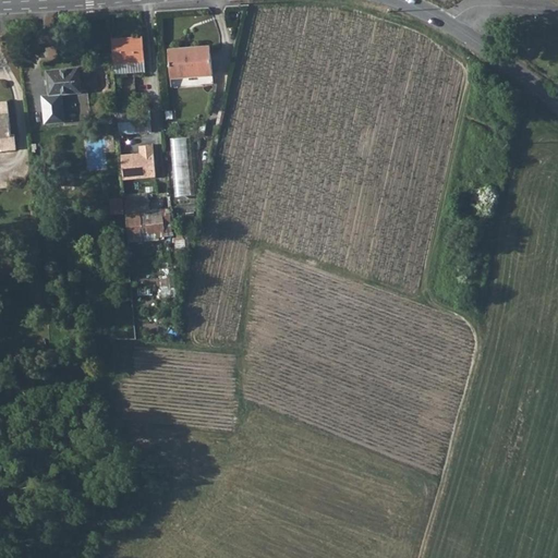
[(145,60),(143,36),(111,39),(113,63),(145,60)]
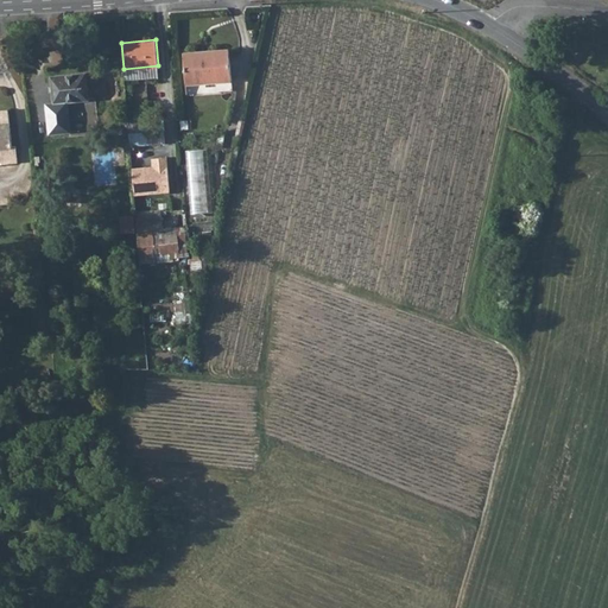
[(187,86),(232,81),(229,49),(184,54),(187,86)]
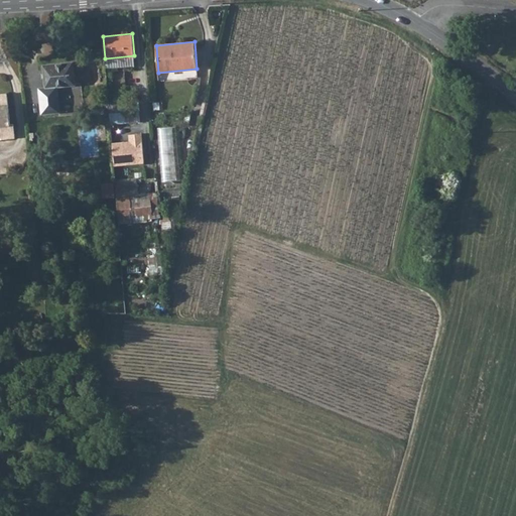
[(105,58),(106,67),(135,65),(134,55),(105,58)]
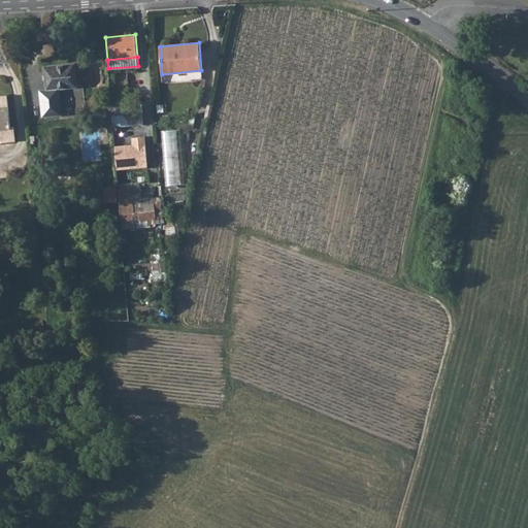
[(76,87),(74,64),(44,67),(47,90),(39,91),(41,117),(61,114),(59,89),(76,87)]
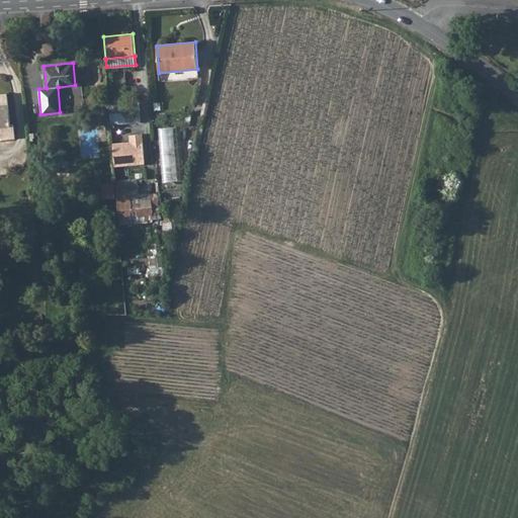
[(10,125),(7,94),(0,94),(0,126),(1,127),(2,140),(15,139),(14,125),(10,125)]
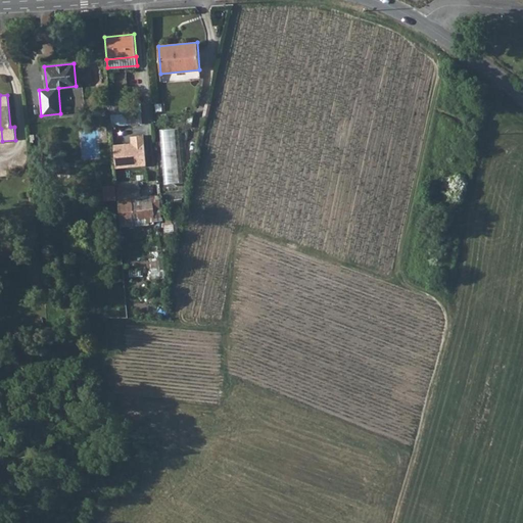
[(142,112),(141,101),(110,104),(111,114),(142,112)]
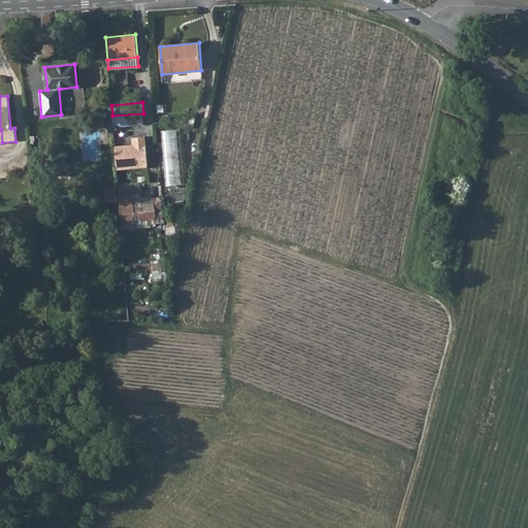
[(209,121),(213,105),(208,104),(204,120),(209,121)]
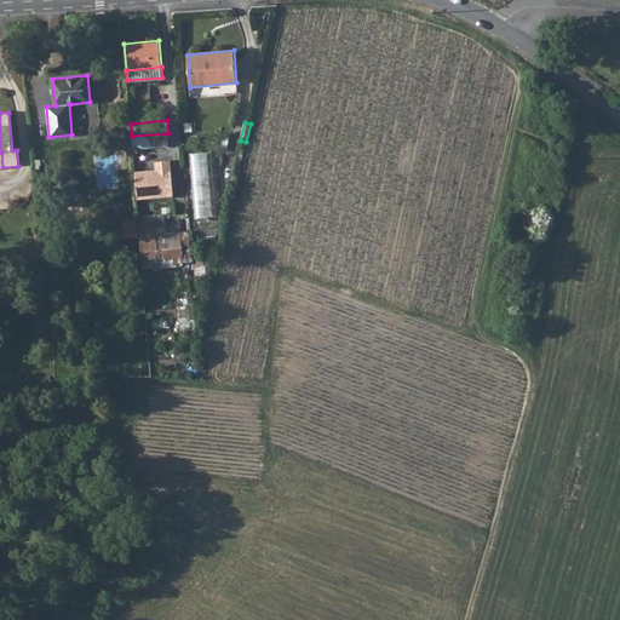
[(132,148),(168,145),(168,133),(132,136),(132,148)]
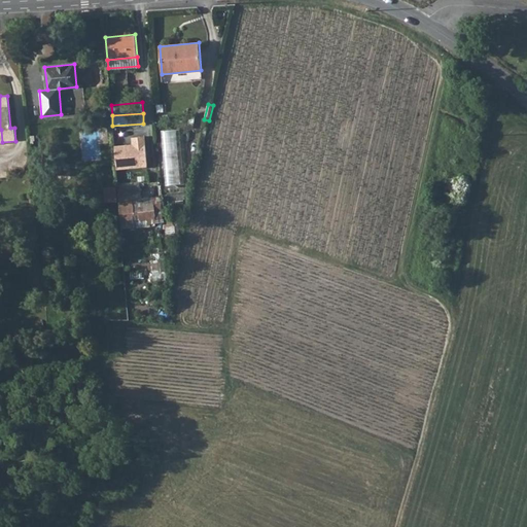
[(166,130),(166,184),(187,184),(187,130),(166,130)]
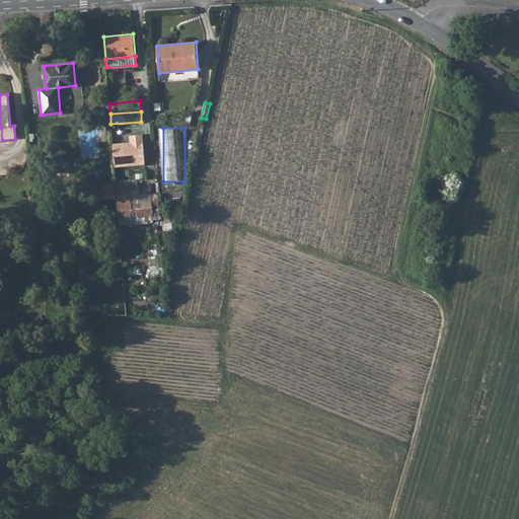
[(142,135),(130,136),(130,141),(113,143),(115,166),(145,164),(142,135)]
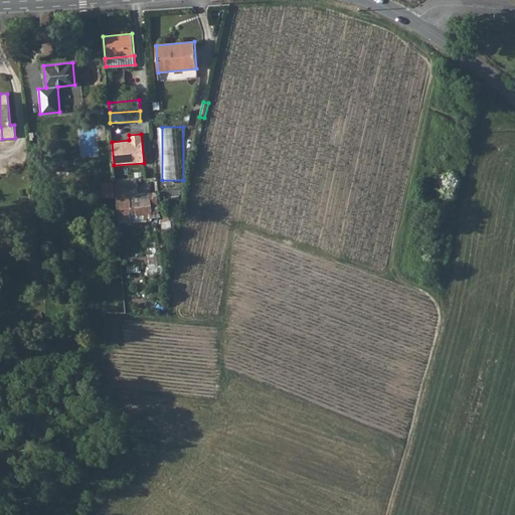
[(131,195),(139,194),(137,178),(115,179),(116,188),(130,187),(131,195)]
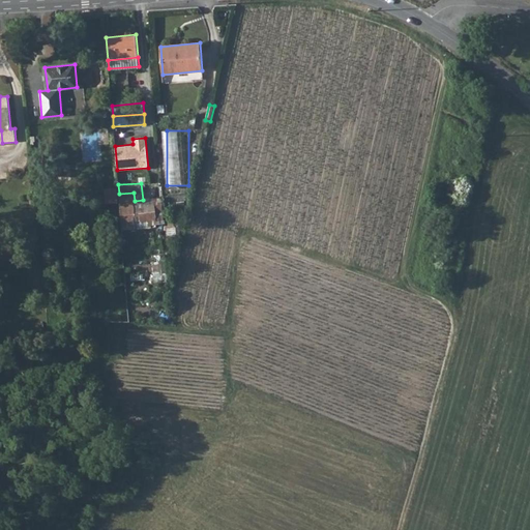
[(119,203),(121,230),(141,228),(140,224),(156,222),(153,199),(143,200),(135,201),(134,193),(119,194),(119,202),(119,203)]
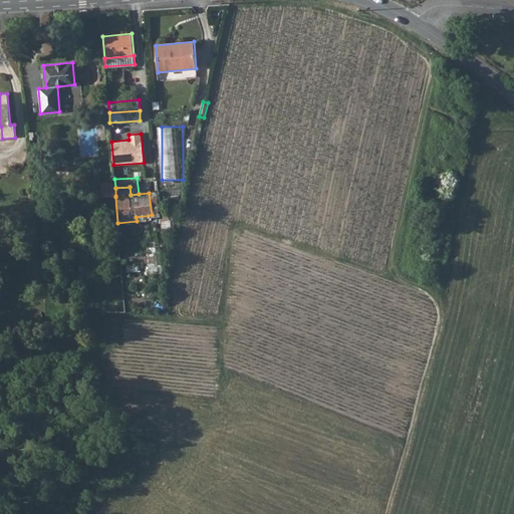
[(149,193),(152,215),(160,214),(157,192),(149,193)]
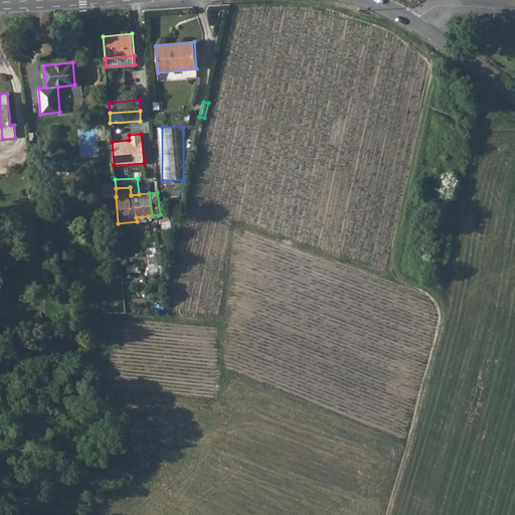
[(161,219),(162,234),(175,233),(174,218),(161,219)]
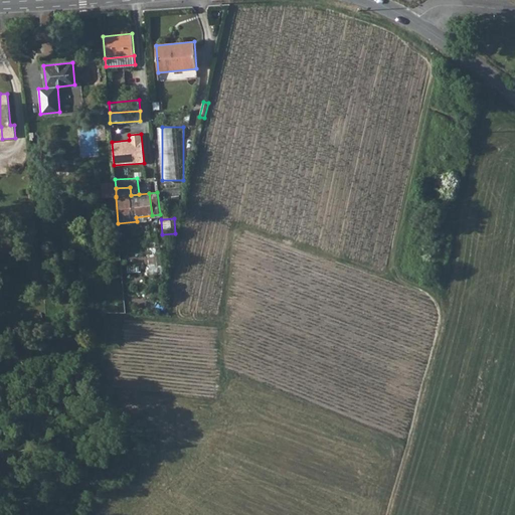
[(155,266),(163,266),(162,248),(154,249),(155,266)]
